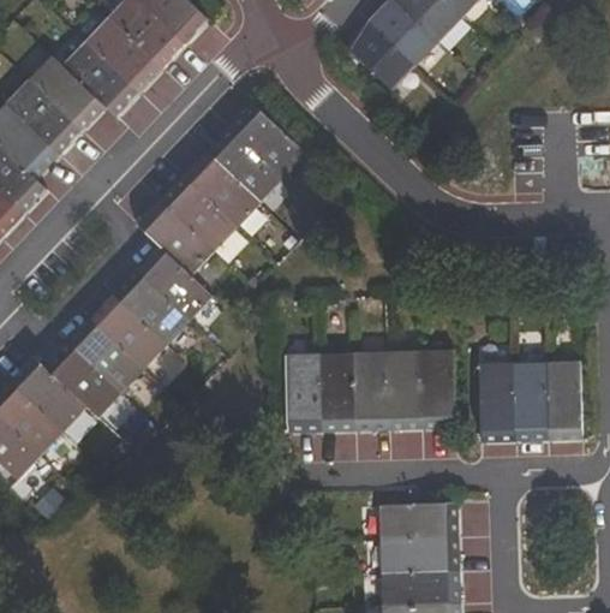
[(156,65),(167,53),(163,48),(175,36),(137,0),(121,0),(106,18),(154,63),(156,65)]
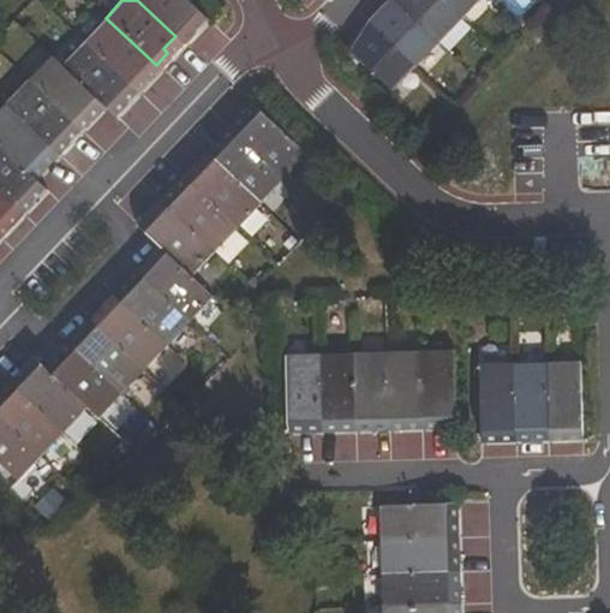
[(137,0),(175,36),(178,39),(189,25),(187,24),(199,11),(186,0),(137,0)]
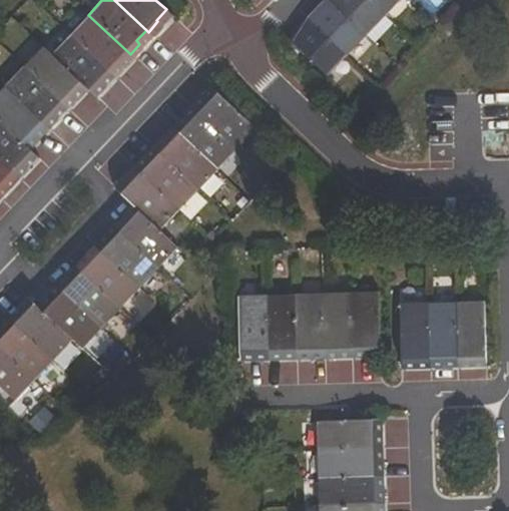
[(330,2),(327,0),(323,0),(310,21),(344,53),(363,33),(330,2)]
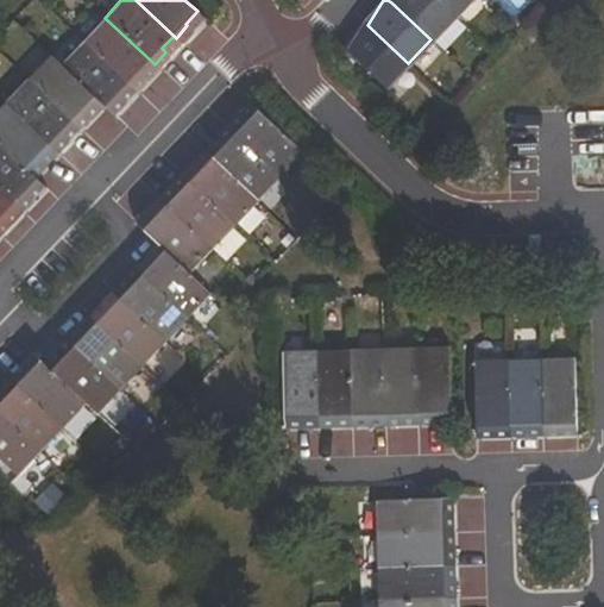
[(392,0),(391,2),(431,39),(454,14),(439,0),(392,0)]
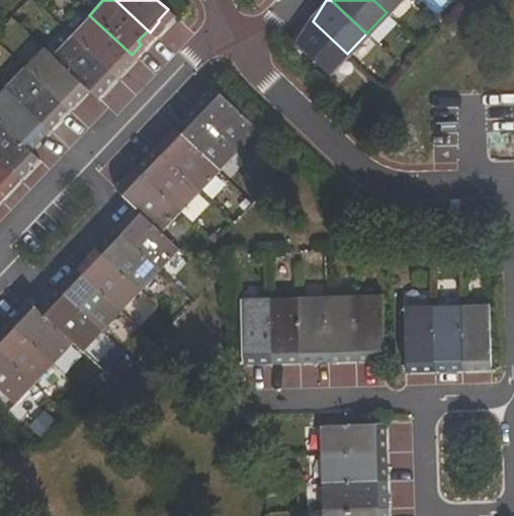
[(373,0),(387,12),(398,0),(373,0)]
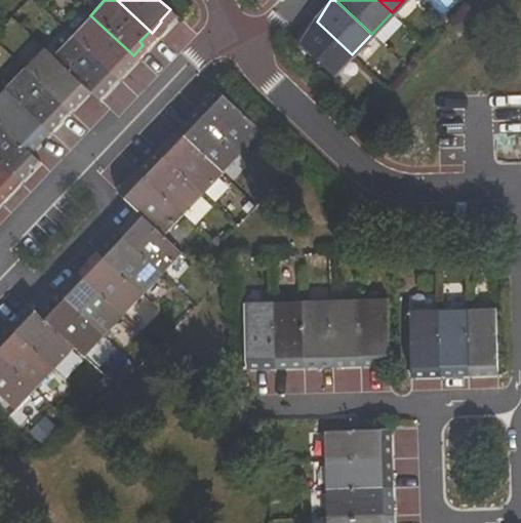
[(170,9),(160,21),(161,22),(152,33),(157,38),(175,17),(176,15),(170,9)]
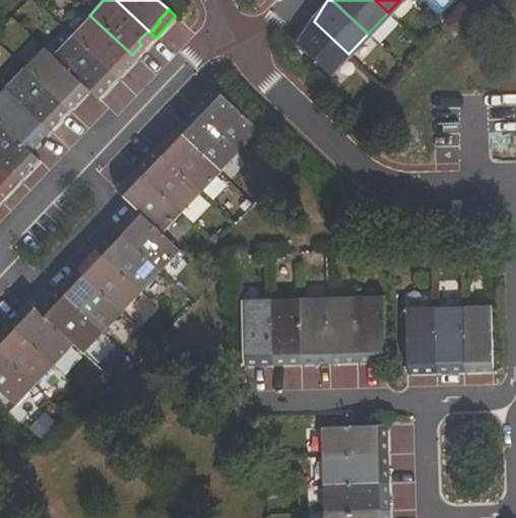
[(388,12),(368,34),(377,42),(396,19),(388,12)]
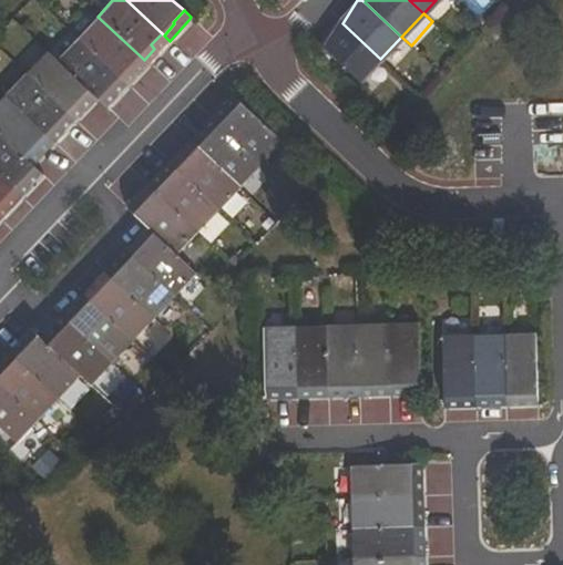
[(123,82),(132,73),(130,71),(142,58),(98,17),(77,38),(121,80),(123,82)]
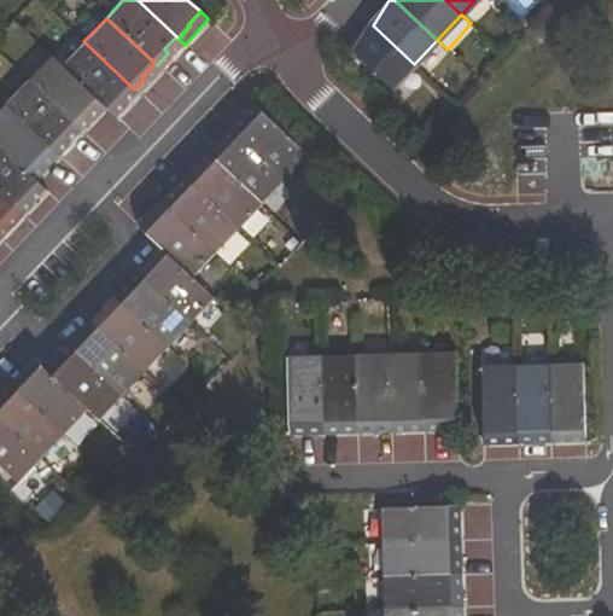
[(350,50),(391,88),(414,64),(373,25),(368,22),(350,50)]
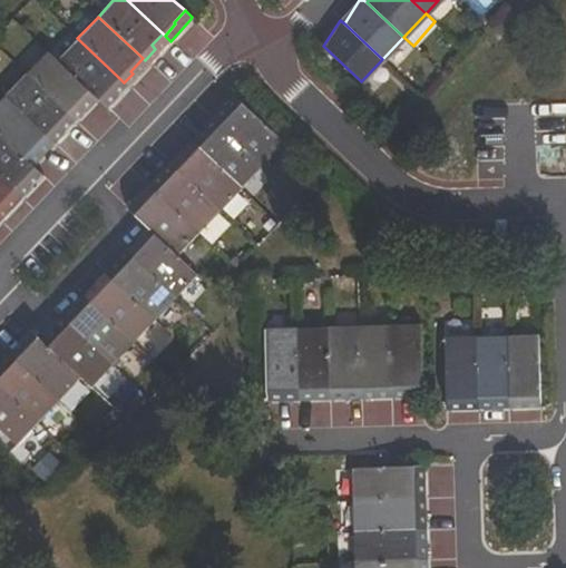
[(163,33),(152,45),(155,49),(145,60),(148,64),(171,41),(165,36),(163,33)]
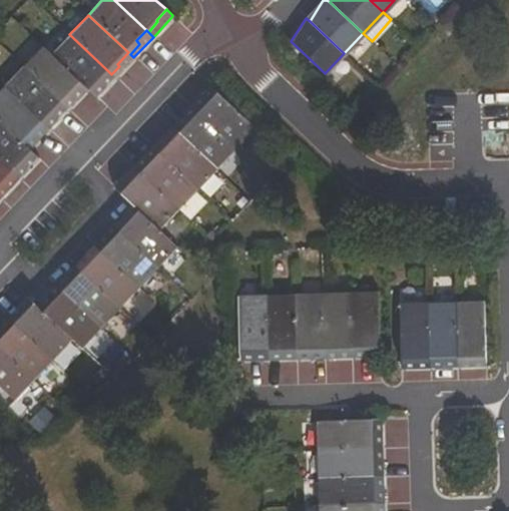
[(96,96),(104,87),(99,83),(109,72),(69,34),(51,54),(81,82),(86,87),(96,96)]
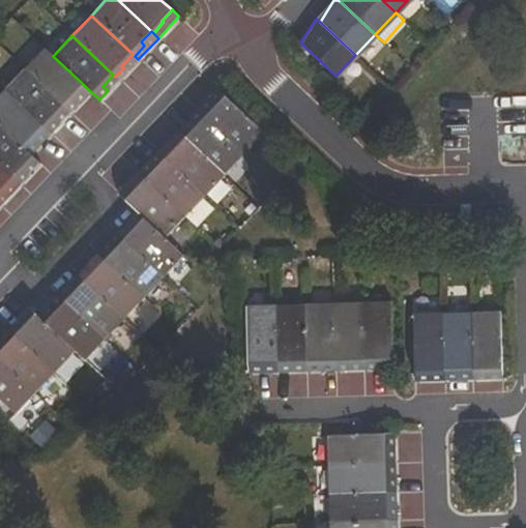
[(84,85),(53,56),(42,47),(23,67),(62,106),(65,109),(75,99),(72,96),(84,85)]
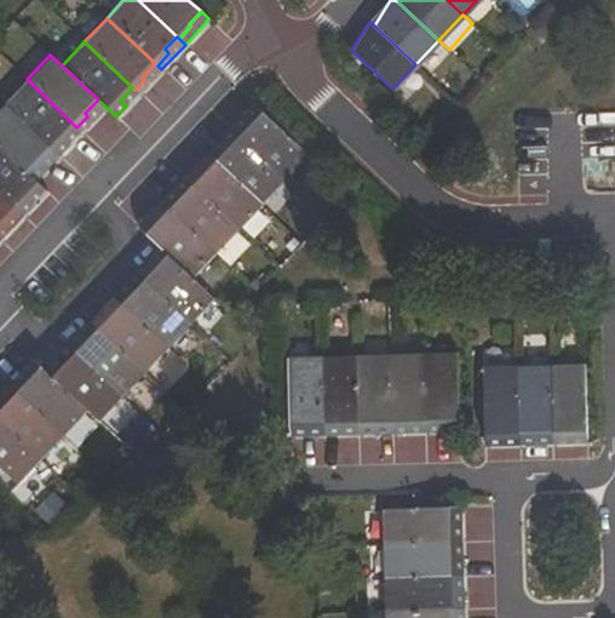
[(142,78),(144,80),(134,90),(138,93),(161,69),(157,66),(155,63),(142,78)]
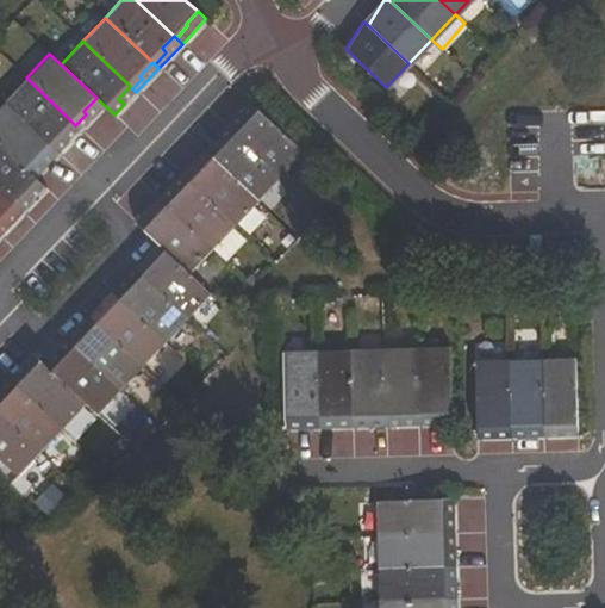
[(392,93),(415,69),(409,63),(386,87),(392,93)]
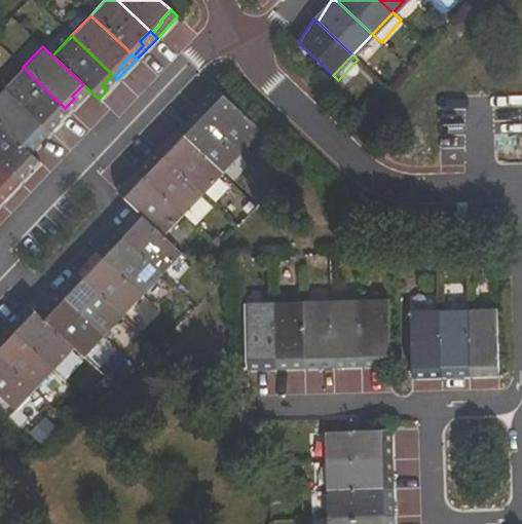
[(43,128),(53,118),(50,116),(62,105),(23,67),(2,88),(41,126),(43,128)]
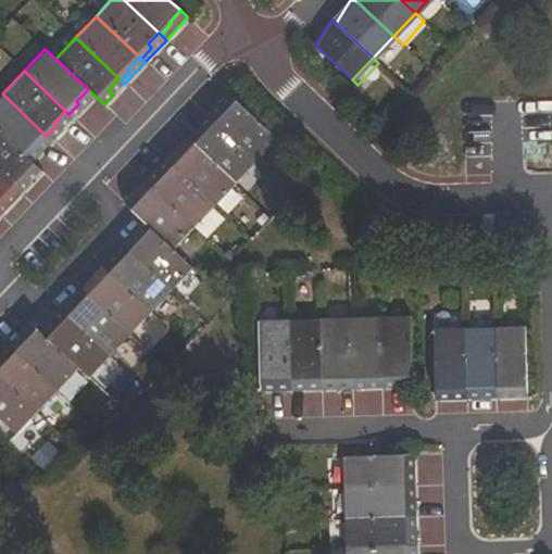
[(121,80),(118,78),(108,90),(113,95),(124,84),(121,80)]
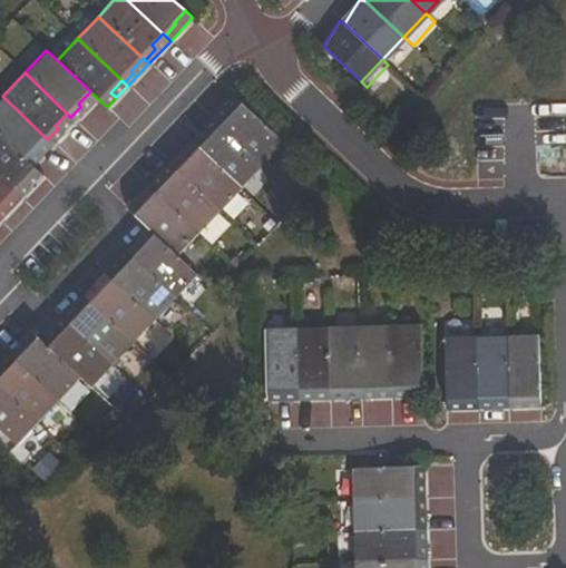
[(90,91),(78,104),(80,107),(70,117),(75,120),(96,97),(90,91)]
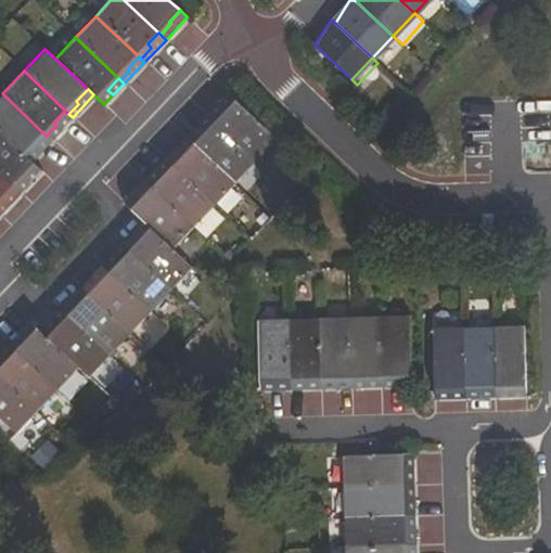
[(0,130),(28,157),(37,149),(33,144),(43,133),(2,93),(0,95),(0,130)]
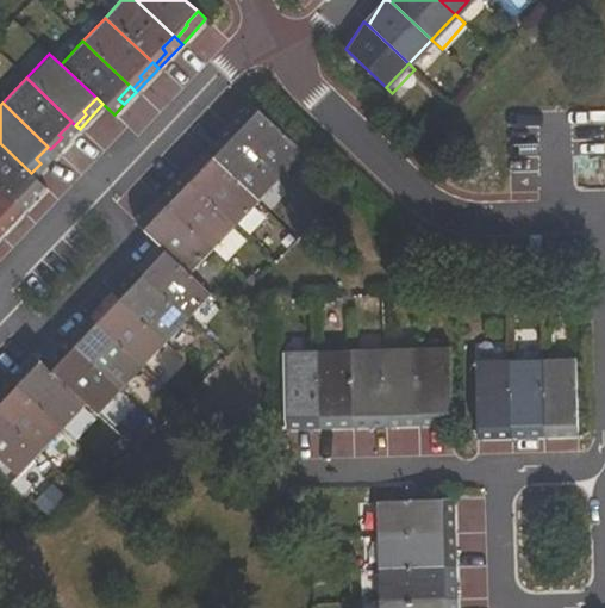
[(250,126),(254,129),(264,117),(257,110),(235,134),(239,138),(250,126)]
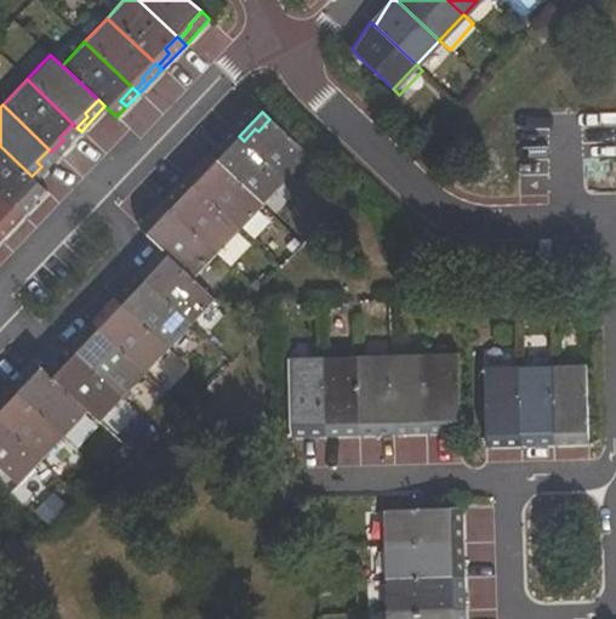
[(308,155),(269,119),(258,131),(255,129),(244,141),(249,146),(285,180),(308,155)]
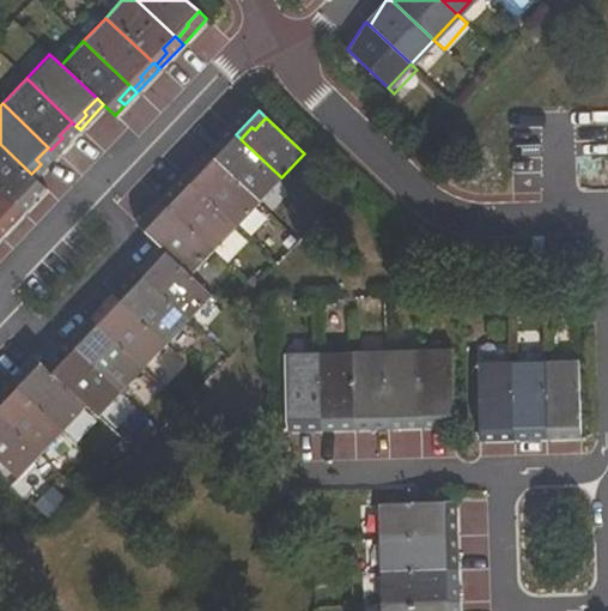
[(59,135),(62,138),(50,150),(56,155),(80,129),(76,126),(72,122),(59,135)]
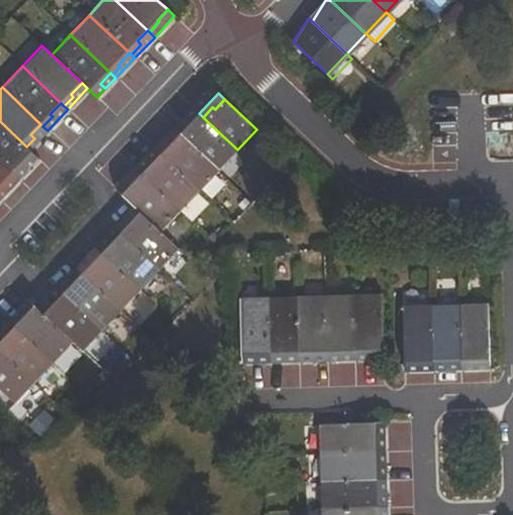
[(179,134),(183,138),(193,127),(197,131),(207,121),(203,117),(199,113),(179,134)]
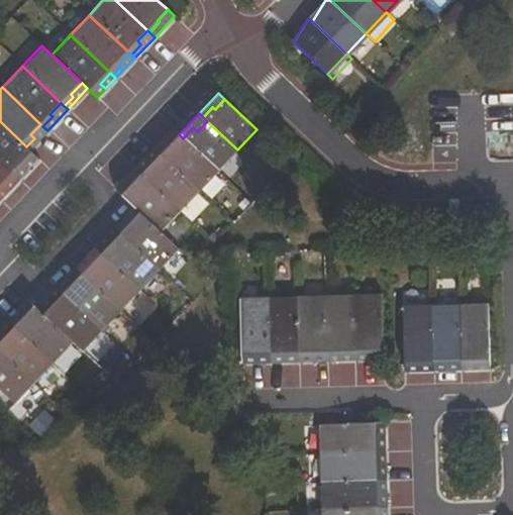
[(26,146),(0,121),(0,161),(10,171),(14,175),(22,165),(21,163),(31,151),(29,150),(26,146)]
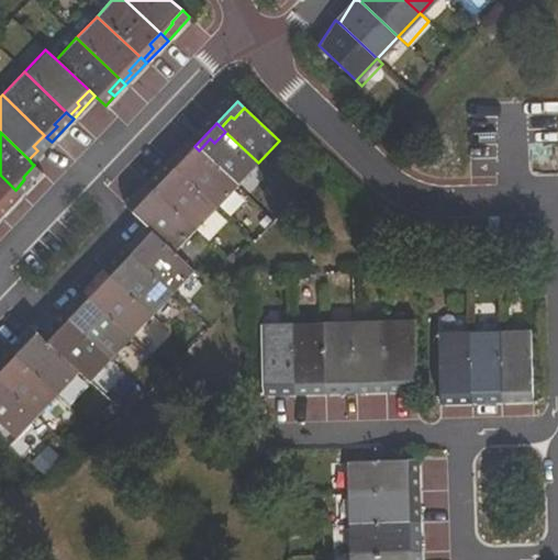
[(236,186),(258,163),(225,132),(214,143),(210,138),(199,150),(203,154),(236,186)]
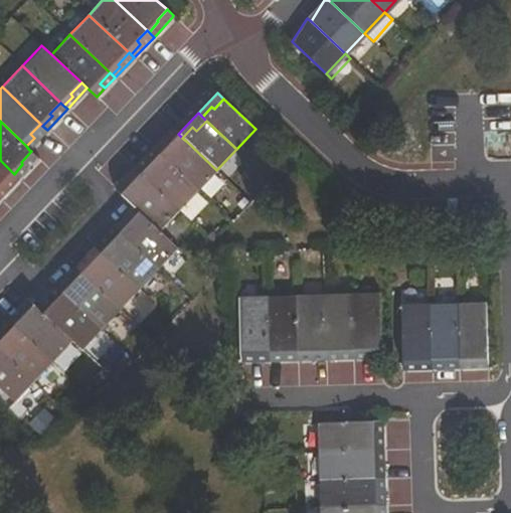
[(30,134),(34,138),(26,146),(29,150),(47,130),(42,126),(40,124),(30,134)]
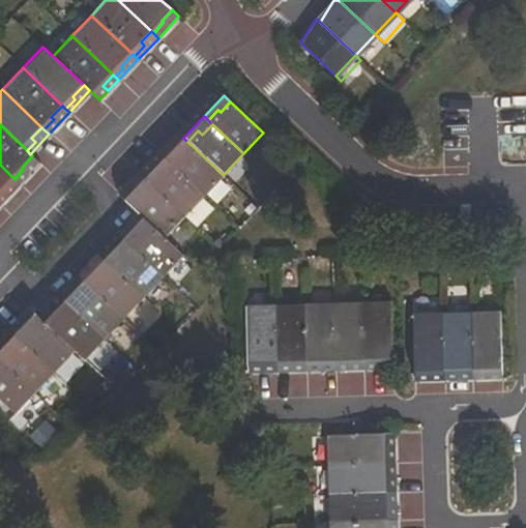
[(179,151),(182,155),(192,145),(187,142),(183,138),(165,157),(169,162),(179,151)]
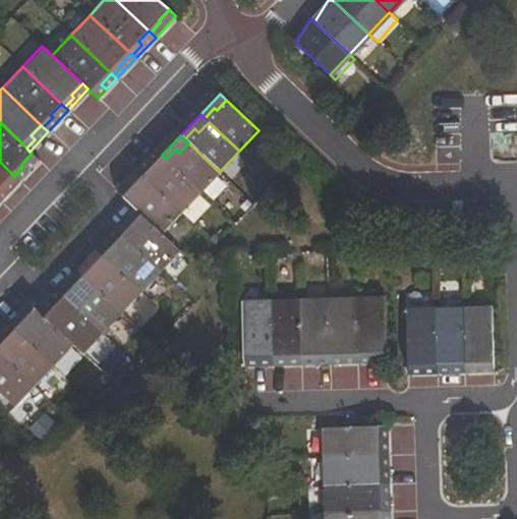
[(188,142),(179,153),(176,149),(166,159),(168,160),(200,191),(219,172),(188,142)]
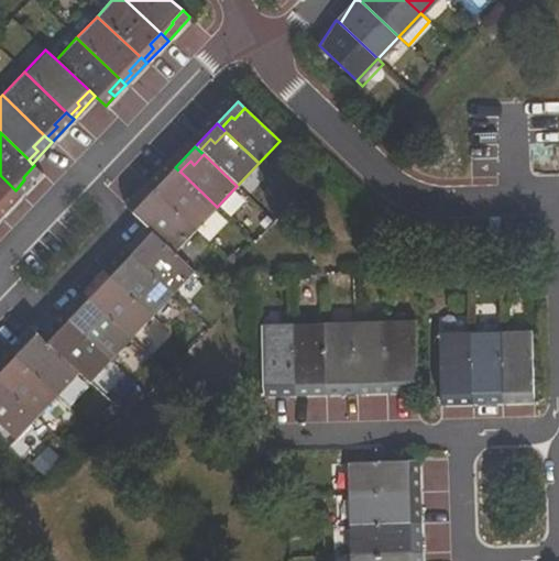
[(34,165),(23,177),(24,179),(15,190),(20,195),(41,173),(34,165)]
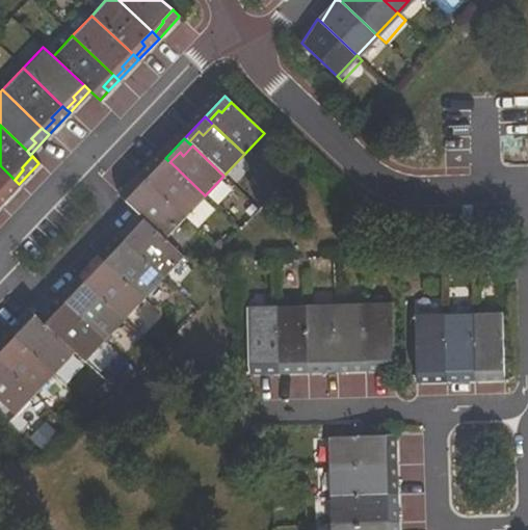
[(158,171),(161,175),(172,163),(169,162),(165,158),(146,179),(149,183),(158,171)]
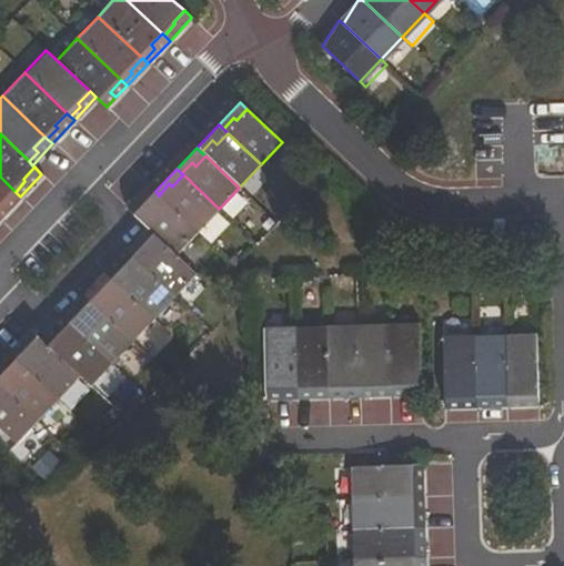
[(183,174),(172,187),(169,183),(159,195),(162,198),(197,232),(219,209),(183,174)]
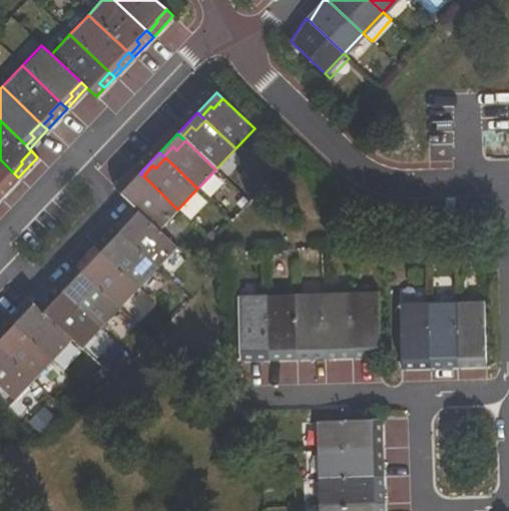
[(0,188),(4,184),(0,180),(10,169),(0,159),(0,188)]
